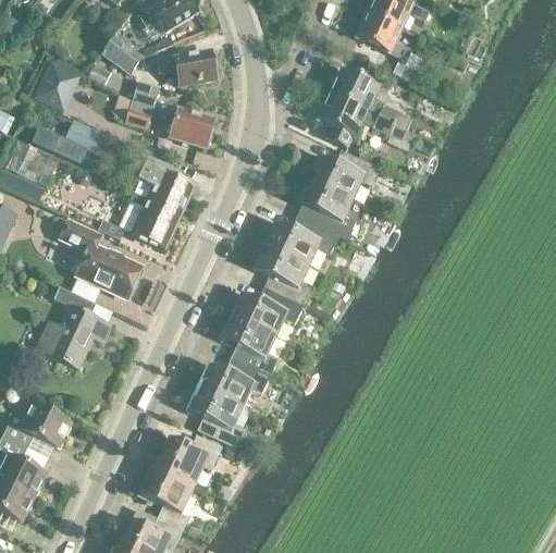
[(170,0),(150,12),(140,17),(146,26),(156,20),(163,33),(198,12),(190,0),(170,0)]
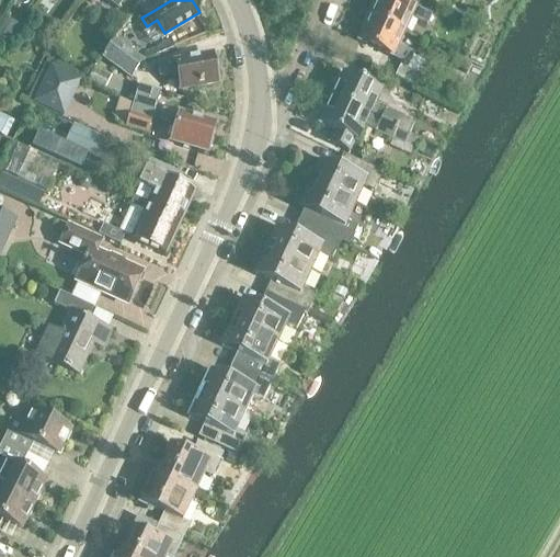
[(432,11),(415,3),(409,0),(373,0),(367,12),(403,29),(411,14),(427,22),(432,11)]
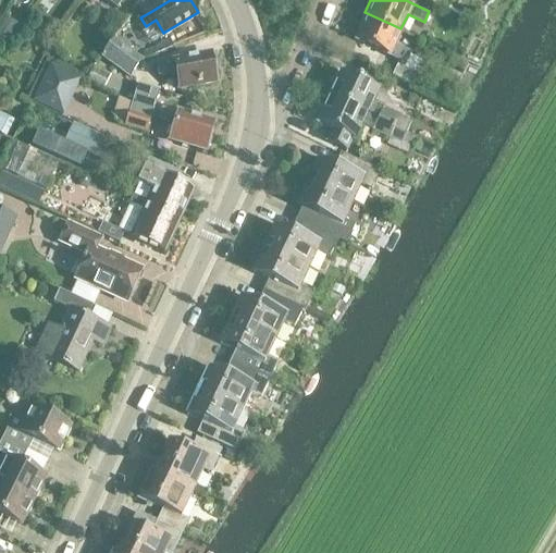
[(400,28),(365,12),(358,25),(361,26),(356,37),(390,52),(390,53),(405,61),(403,64),(397,61),(392,73),(411,82),(416,71),(412,69),(418,58),(410,54),(411,49),(395,41),(400,28)]
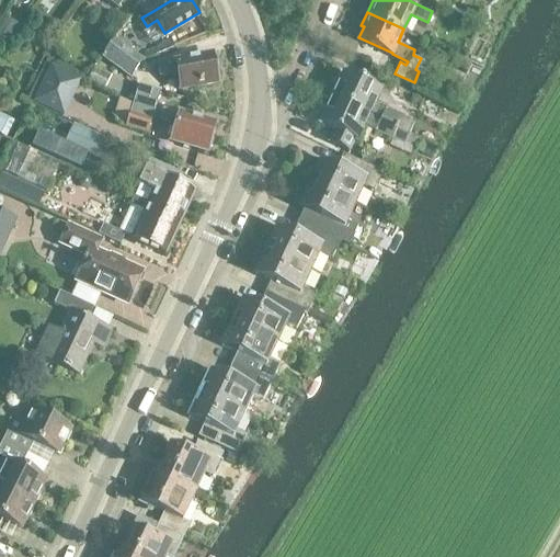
[(103,54),(130,75),(144,57),(116,37),(103,54)]
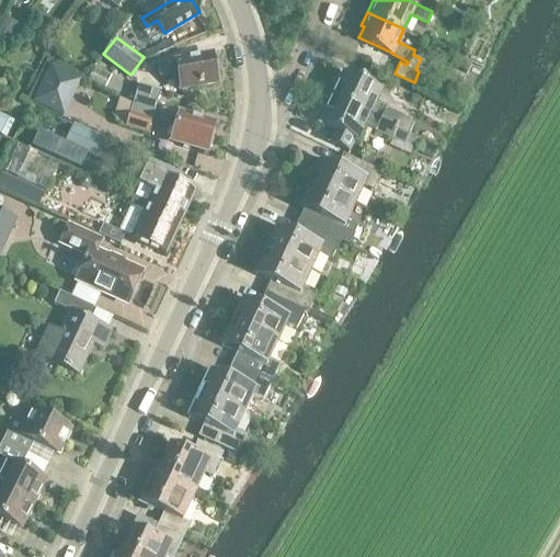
[(159,74),(175,70),(179,88),(217,81),(212,52),(173,58),(157,63),(159,74)]
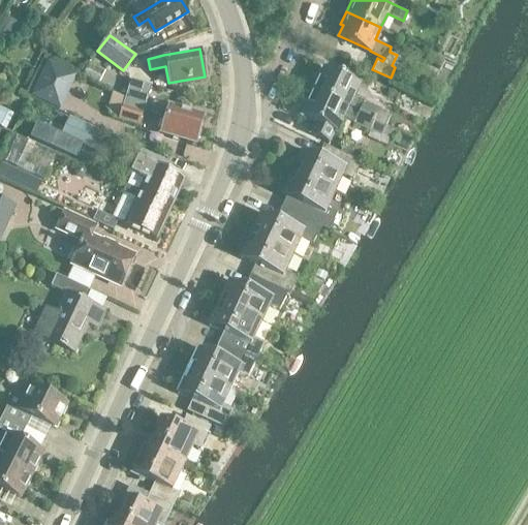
[(75,72),(49,60),(34,92),(60,104),(75,72)]
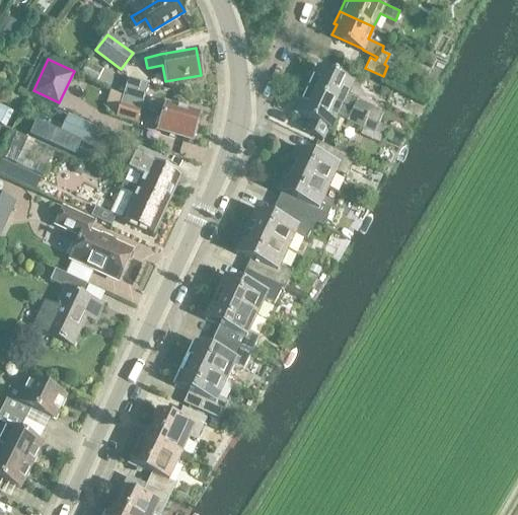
[(97,80),(103,67),(89,60),(82,73),(97,80)]
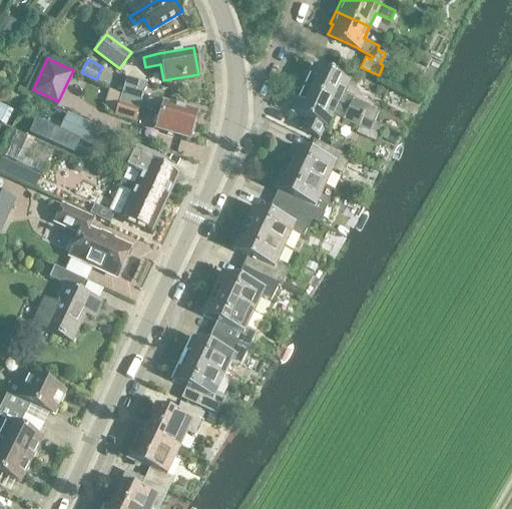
[(374,119),(375,119),(379,110),(368,104),(368,103),(343,92),(349,78),(315,63),(314,64),(311,65),(307,74),(308,76),(304,86),(374,118),(373,119),(374,119)]
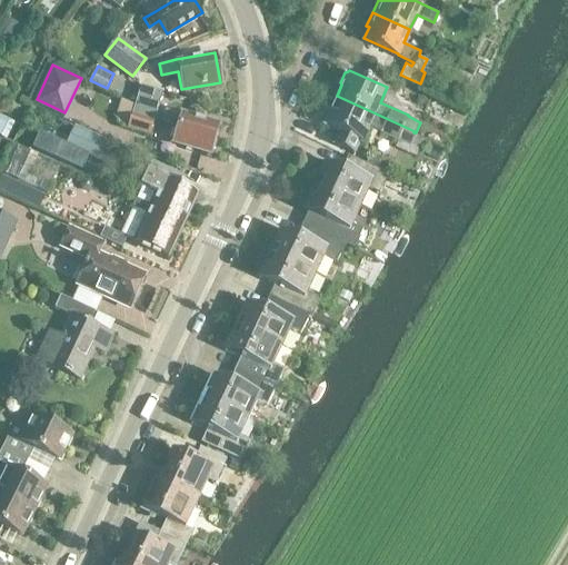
[(141,83),(136,102),(121,97),(116,115),(119,121),(129,124),(128,126),(149,131),(162,89),(141,83)]
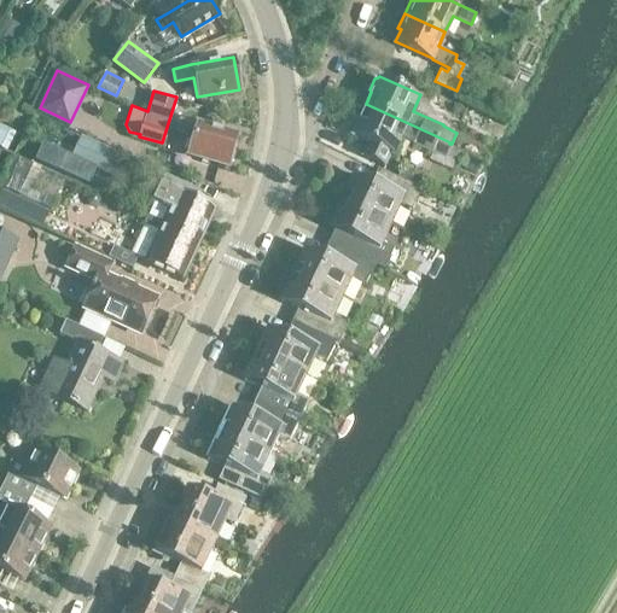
[(385,163),(391,150),(395,151),(401,136),(431,151),(432,150),(440,153),(447,151),(449,144),(450,142),(366,104),(361,115),(356,116),(351,126),(354,128),(353,133),(367,139),(361,152),(385,163)]
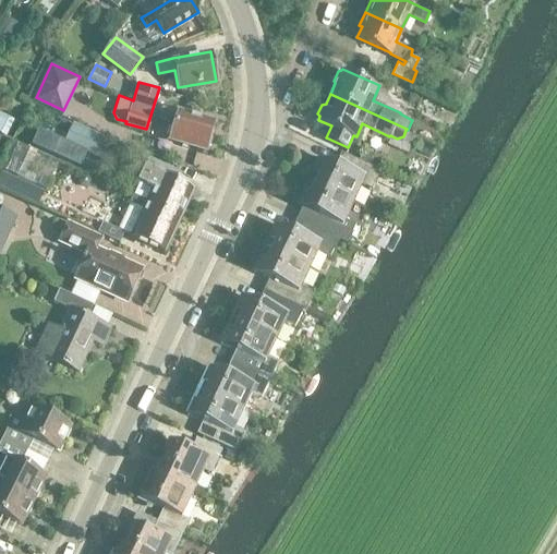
[(214,120),(177,109),(177,110),(162,106),(160,117),(173,121),(169,137),(205,148),(214,120)]
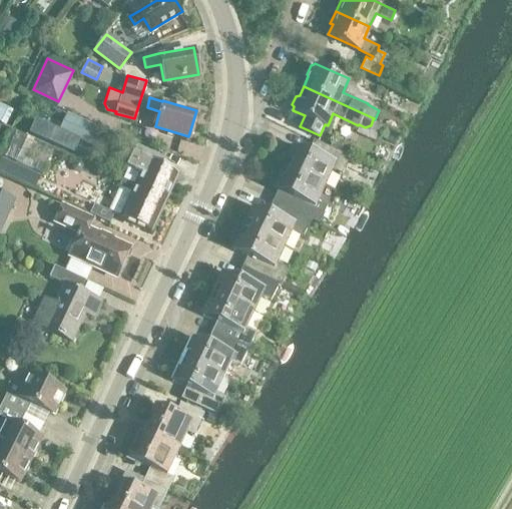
[(13,107),(0,100),(0,119),(6,122),(13,107)]
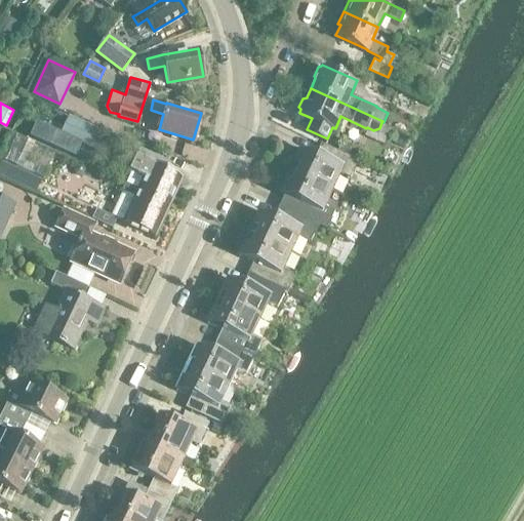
[(70,131),(102,145),(108,131),(75,118),(70,131)]
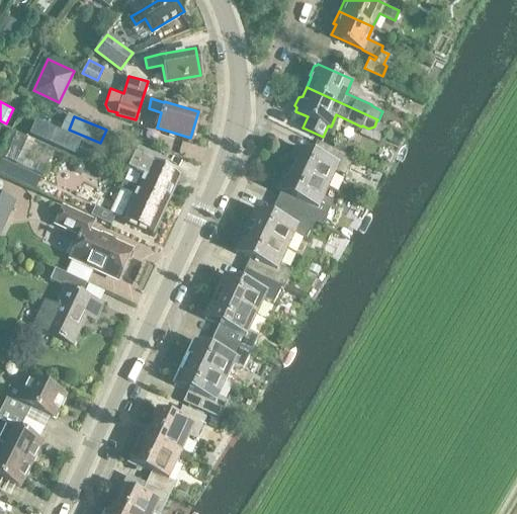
[(81,139),(38,118),(32,132),(75,151),(81,139)]
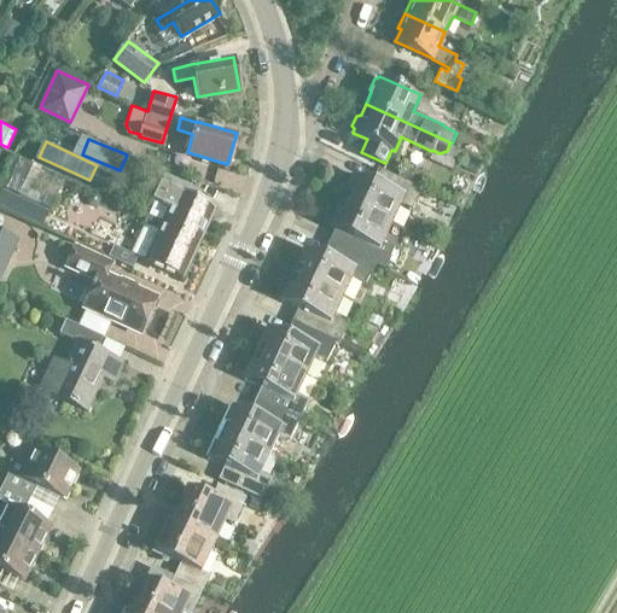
[(402,165),(399,174),(426,187),(431,177),(402,165)]
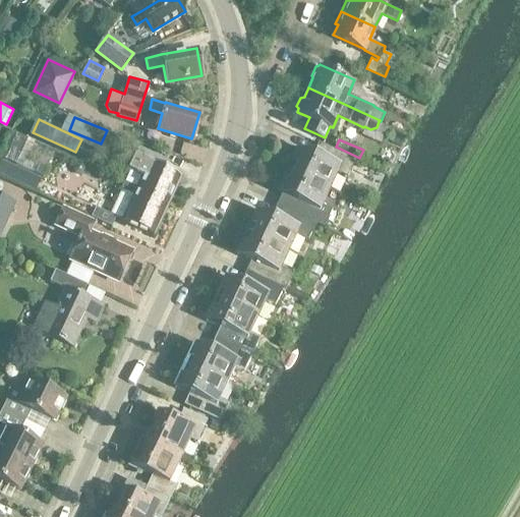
[(289,168),(330,187),(338,171),(347,175),(355,158),(324,142),(319,154),(299,146),(289,168)]
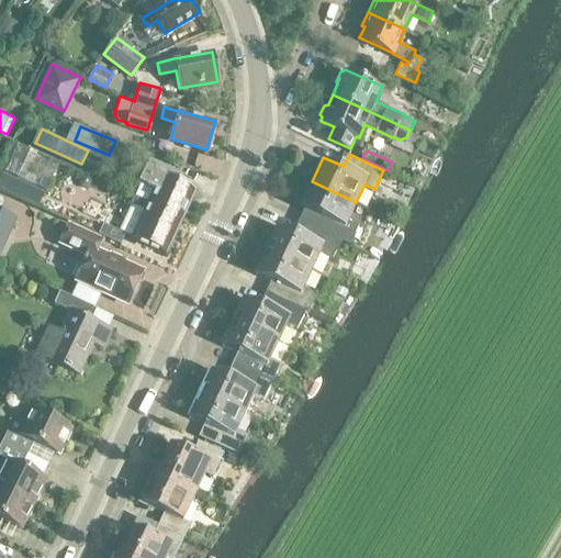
[(134,193),(182,215),(195,187),(176,178),(179,169),(150,156),(147,165),(146,164),(138,181),(139,181),(134,193)]
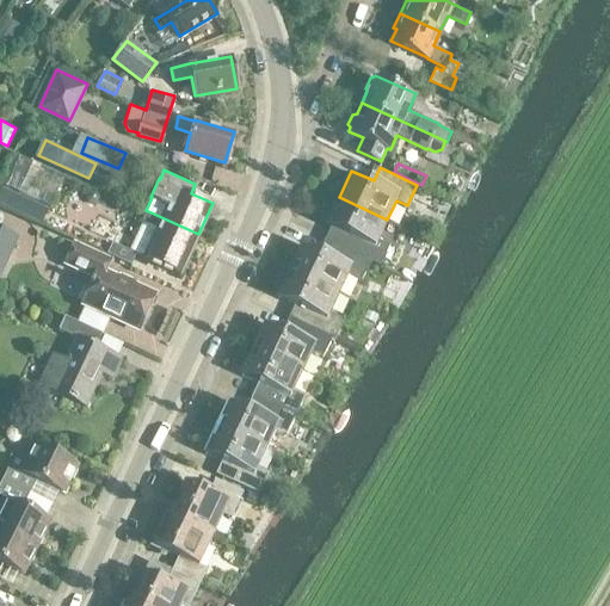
[(0,187),(0,201),(42,221),(49,206),(2,184),(0,187)]
